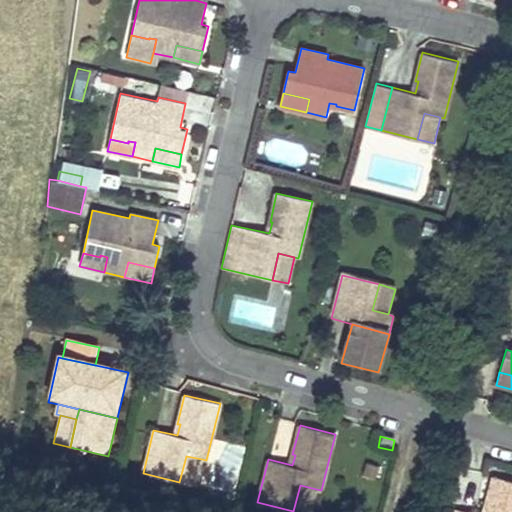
[(202,459),(186,456),(179,482),(195,486),(202,459)]
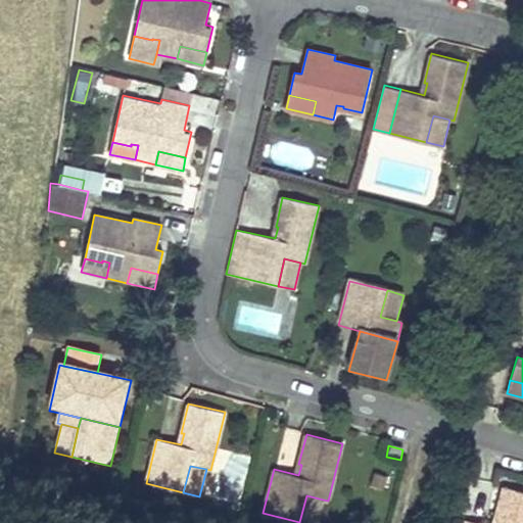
[(385,476),(375,474),(372,486),(382,489),(385,476)]
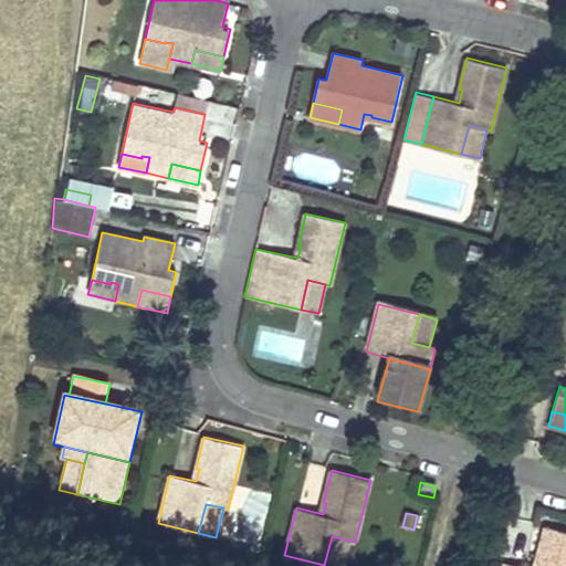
[(565,565),(565,531),(545,526),(537,558),(540,559),(537,565),(516,565),(510,564),(509,565),(565,565)]
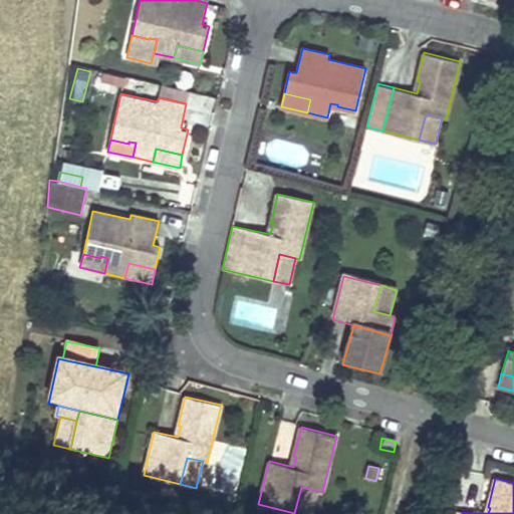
[(311,513),(317,491),(301,487),(294,513),(295,513),(311,513)]
